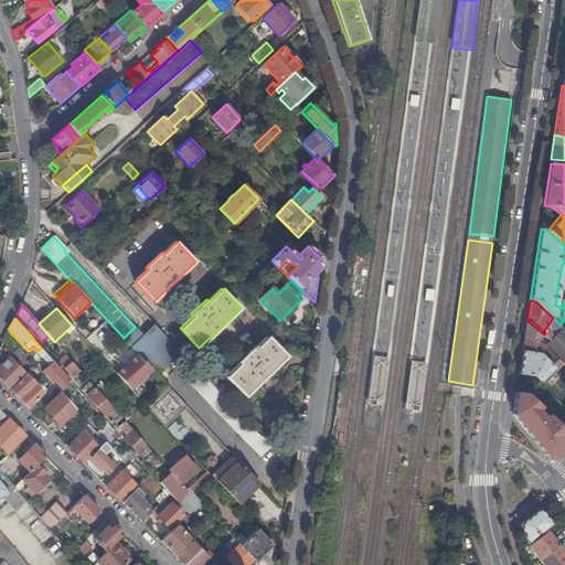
[(545,329),(552,334),(555,338),(564,328),(561,324),(553,318),(545,329)]
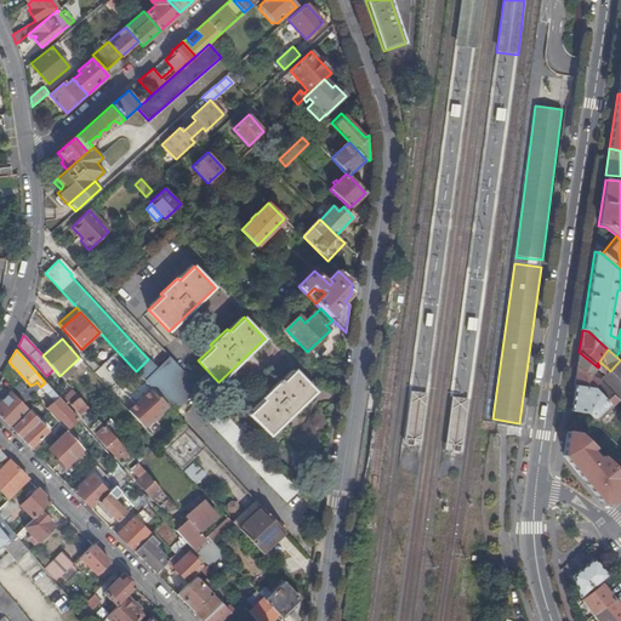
[(579,352),(574,386),(592,389),(600,381),(591,377),(598,368),(579,352)]
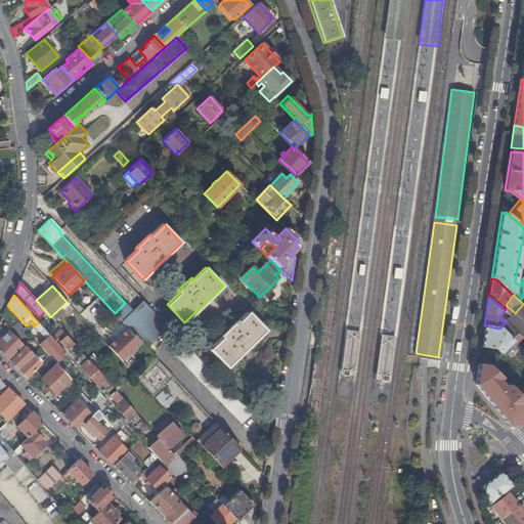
[(94,299),(80,315),(92,325),(106,309),(94,299)]
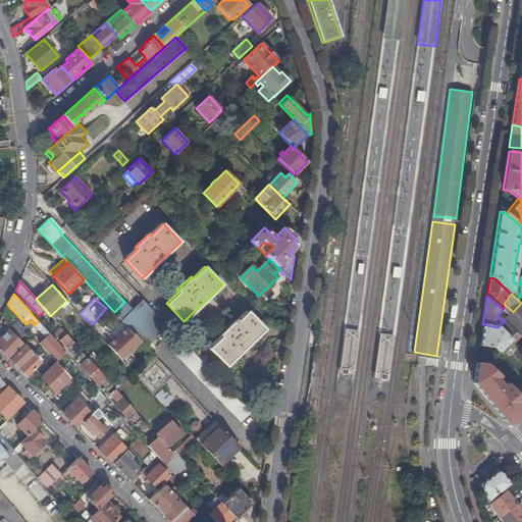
[(134,332),(154,312),(143,300),(121,320),(128,326),(134,332)]
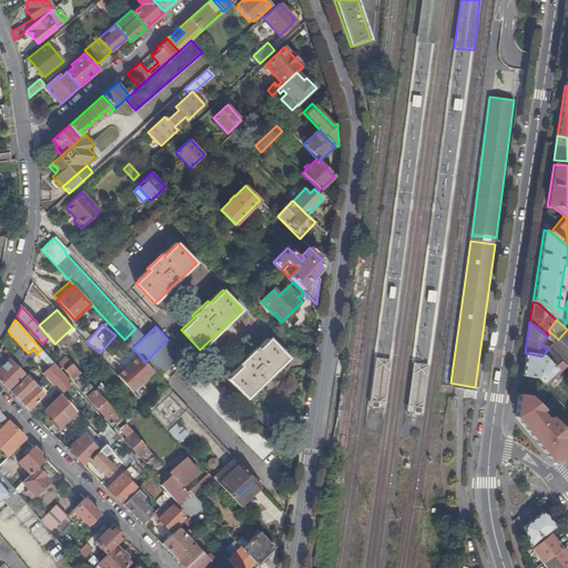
[(554,344),(549,348),(561,361),(564,364),(567,367),(567,331),(567,330),(558,340),(555,336),(551,341),(554,344)]
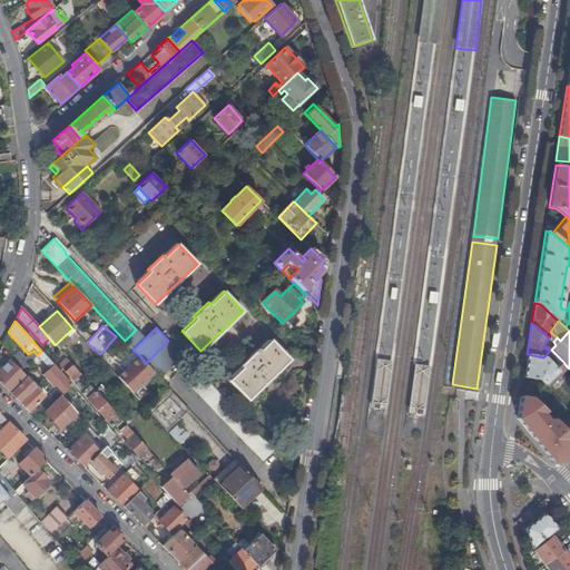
[(290,360),(271,340),(259,351),(257,349),(241,365),(242,367),(228,381),(247,401),(290,360)]
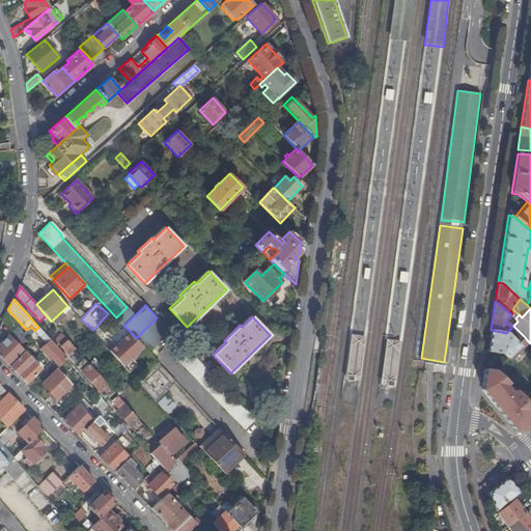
[(148,352),(170,332),(157,317),(136,338),(144,347),(146,350),(148,352)]
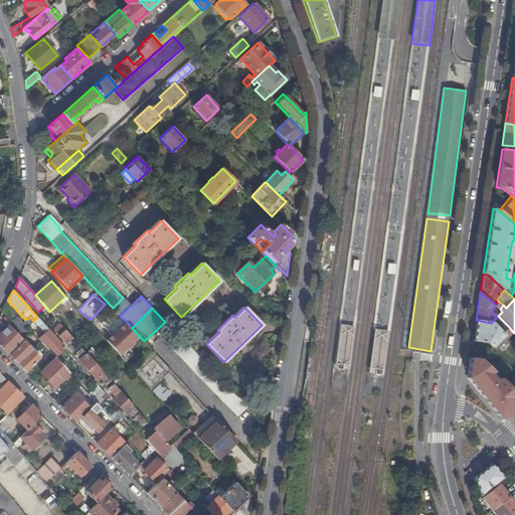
[(476,320),(473,340),(489,343),(494,347),(500,340),(505,335),(503,333),(509,327),(498,316),(491,323),(476,320)]
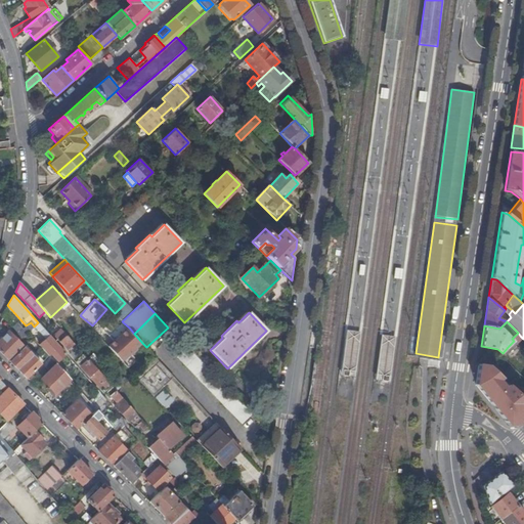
[(57,361),(66,354),(38,322),(34,326),(45,339),(39,345),(41,347),(49,356),(51,354),(57,361)]
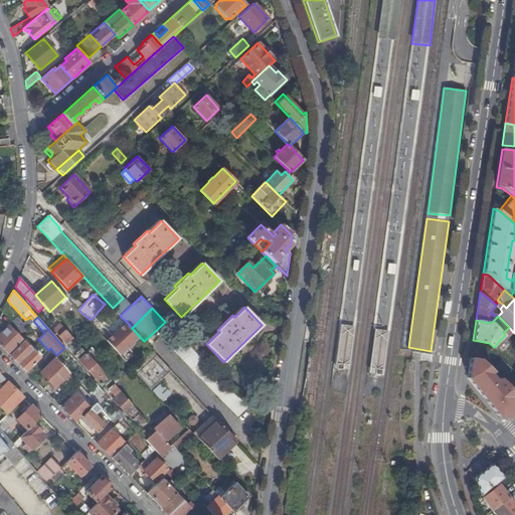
[(26,327),(18,318),(13,322),(21,331),(26,327)]
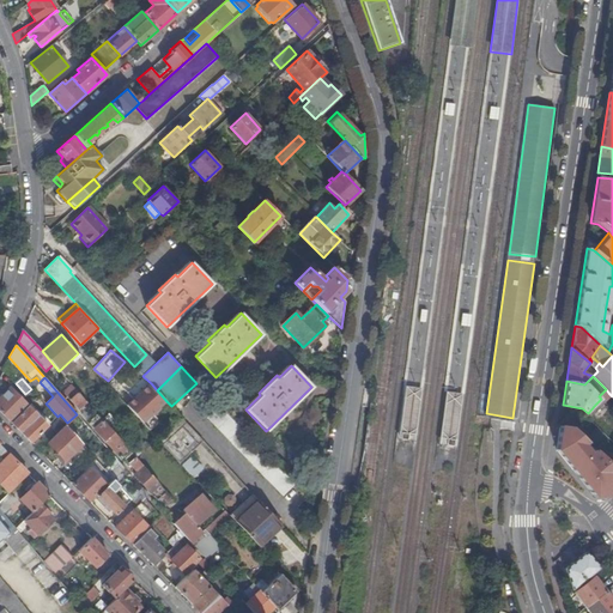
[(167,401),(157,390),(151,383),(127,405),(150,430),(158,423),(153,418),(151,416),(167,401)]
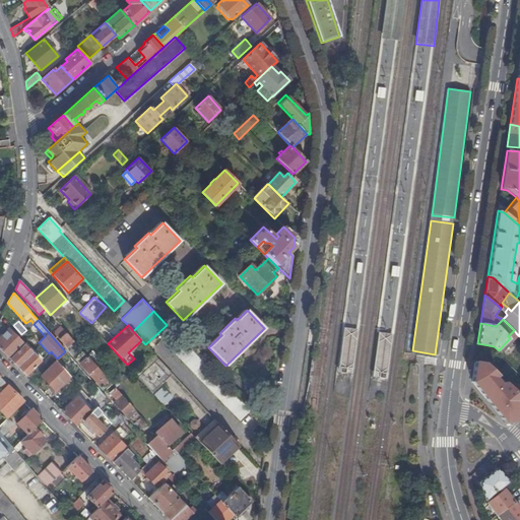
[(61,327),(55,334),(59,338),(65,332),(61,327)]
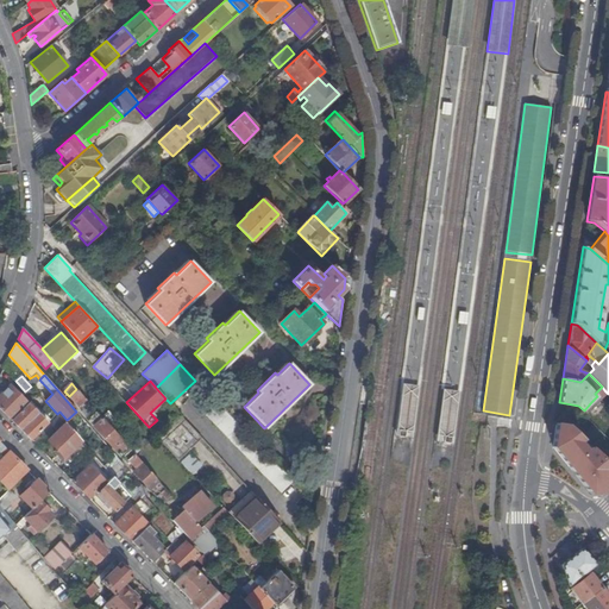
[(10,385),(0,394),(0,408),(11,420),(27,403),(10,385)]
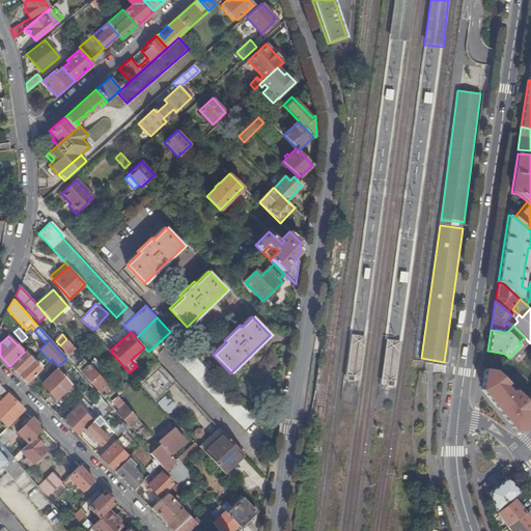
[(255,420),(175,338),(165,347),(245,429),(255,420)]
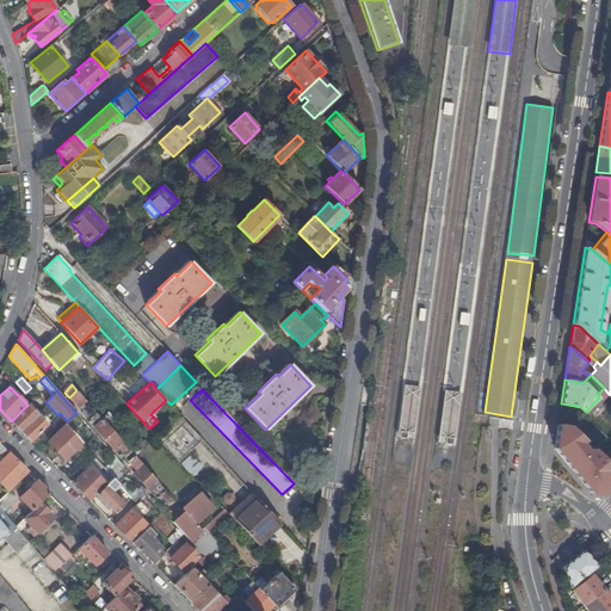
[(76,390),(69,397),(78,408),(86,400),(76,390)]
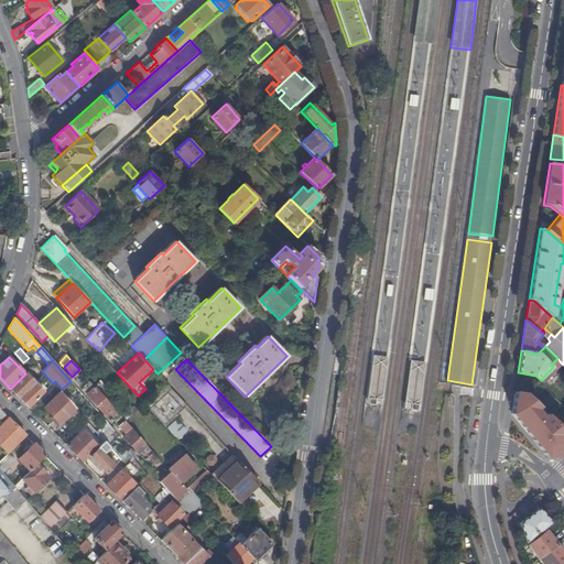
[(541,380),(543,381),(555,369),(553,367),(548,372),(541,380)]
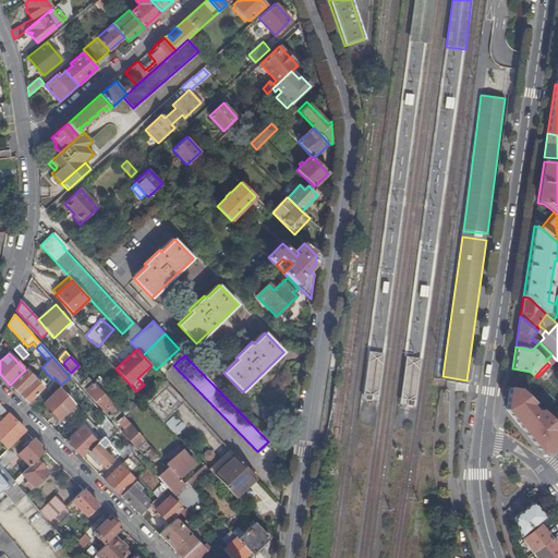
[(140,380),(154,367),(152,365),(137,378),(140,380)]
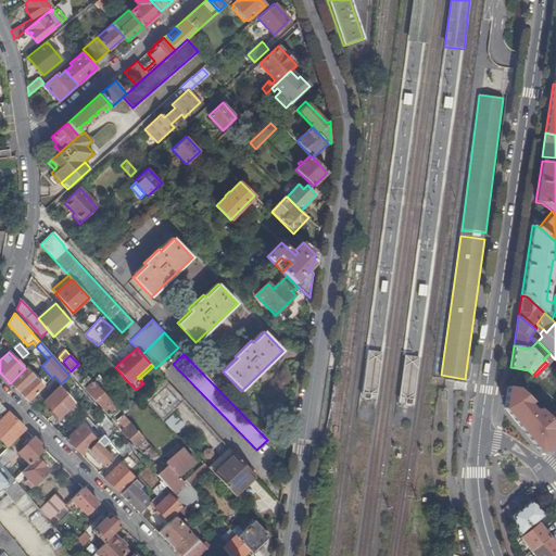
[(19,392),(34,377),(25,368),(10,383),(19,392)]
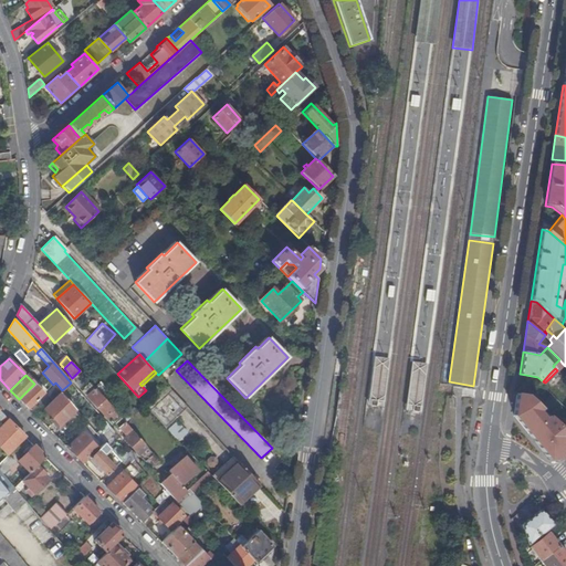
[(29,409),(44,394),(34,384),(19,399),(29,409)]
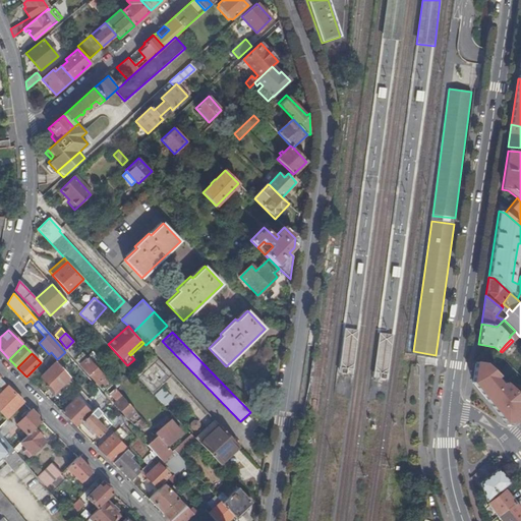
[(83,362),(88,358),(84,354),(79,358),(83,362)]
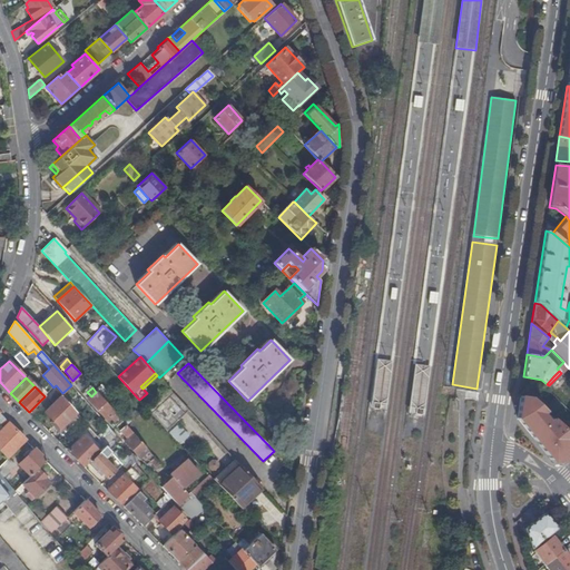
[(188,410),(169,389),(148,410),(167,430),(188,410)]
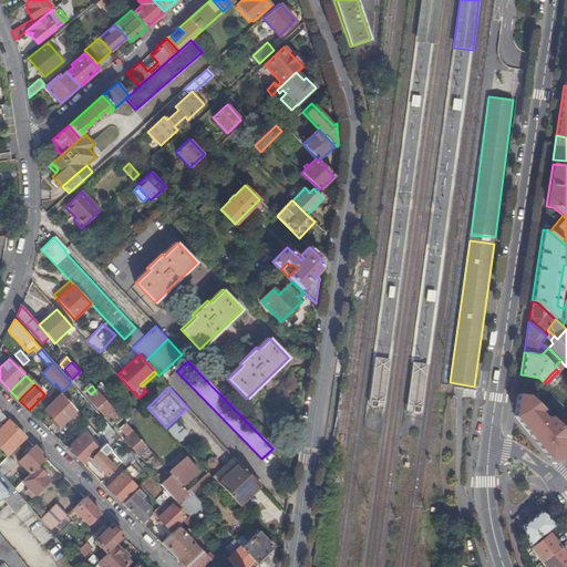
[(115,418),(119,414),(95,390),(91,394),(88,398),(106,419),(112,413),(115,418)]
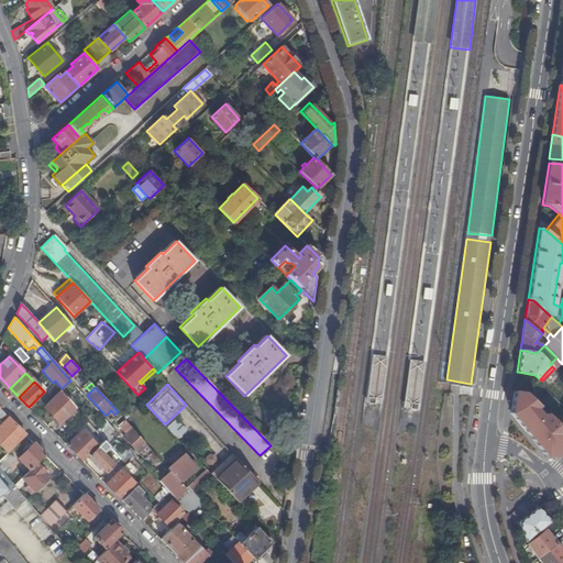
[(69,423),(80,414),(61,392),(44,407),(58,423),(65,418),(69,423)]
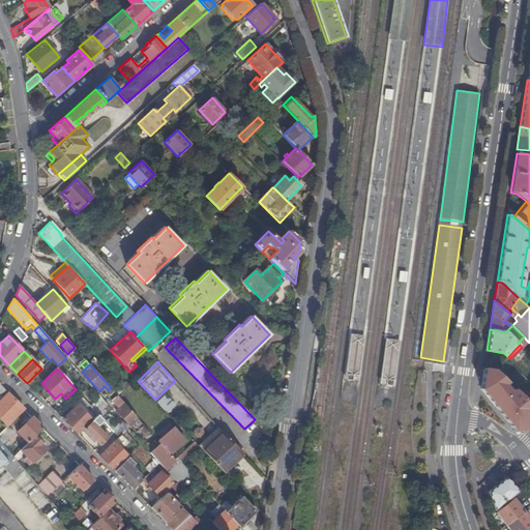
[(529,404),(494,370),(484,369),(481,389),(513,429),(524,429),(529,415),(529,404)]
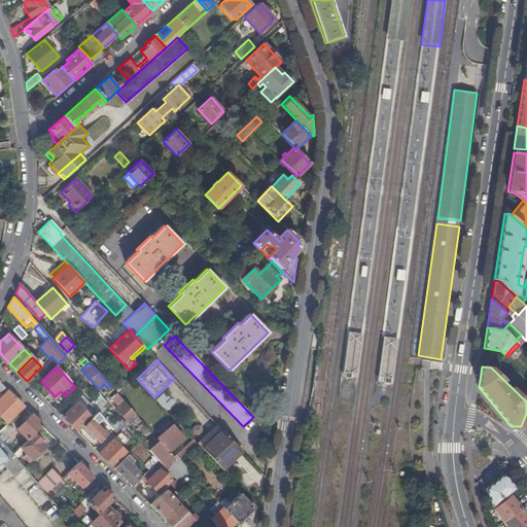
[(133,420),(139,426),(143,423),(117,393),(110,385),(107,388),(105,390),(107,393),(109,392),(112,396),(110,398),(117,407),(115,408),(130,423),(133,420)]
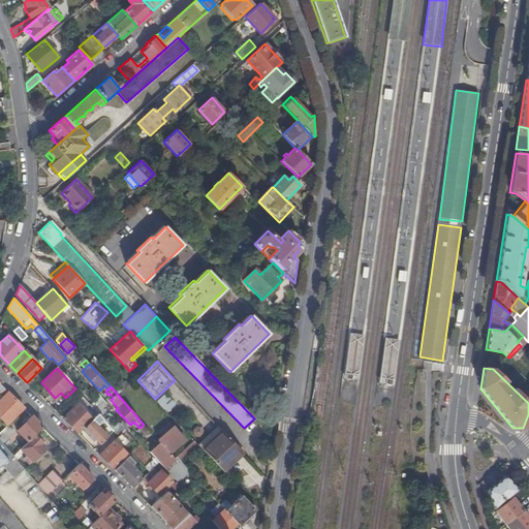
[(0,417),(7,426),(24,408),(4,389),(0,392),(0,417)]
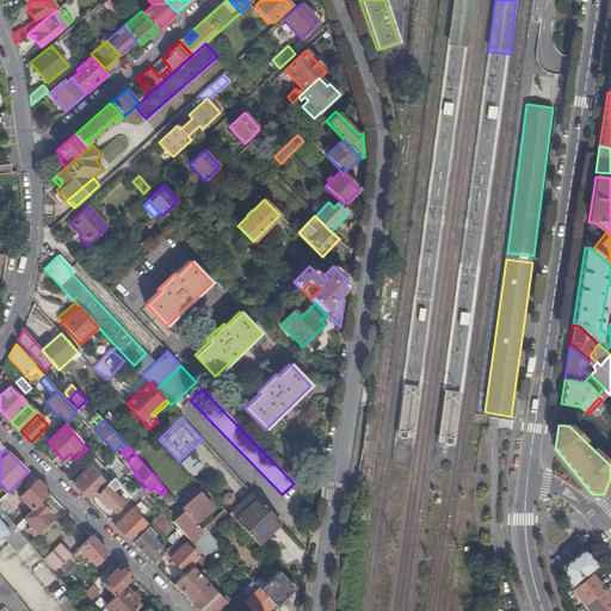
[(125,463),(128,462),(130,460),(127,455),(124,456),(122,452),(118,455),(125,463)]
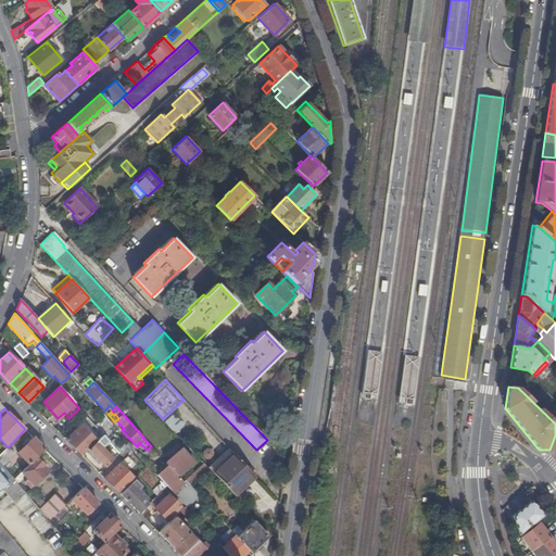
[(164,420),(175,433),(185,425),(175,412),(164,420)]
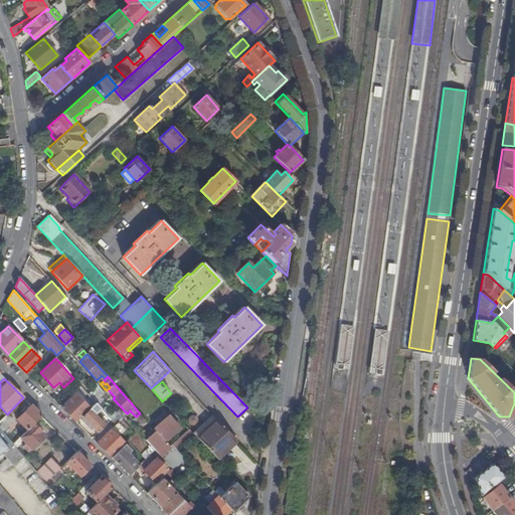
[(96,403),(106,394),(101,389),(91,398),(96,403)]
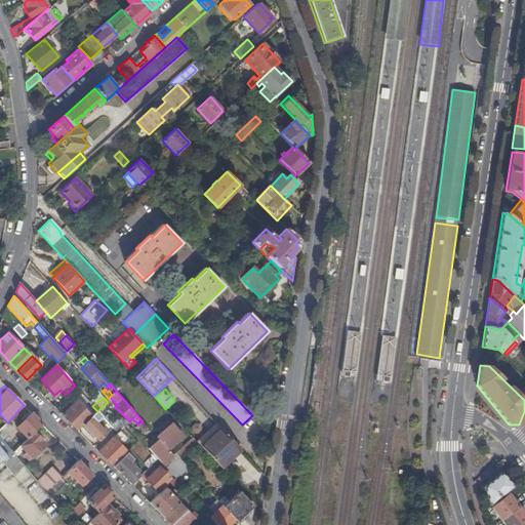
[(77,430),(83,425),(91,416),(77,401),(63,415),(77,430)]
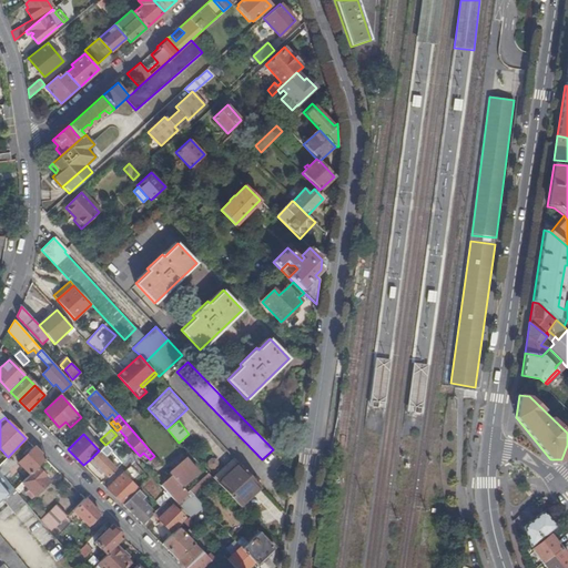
[(121,463),(121,462),(105,445),(99,450),(90,459),(108,477),(121,463)]
